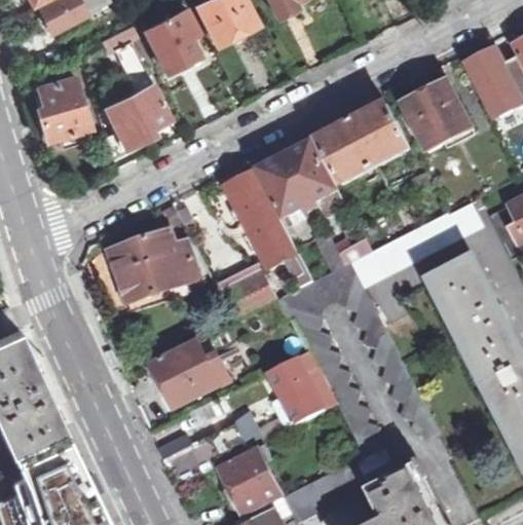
[(44,23),(49,33),(109,1),(108,0),(52,0),(37,8),(44,23)]
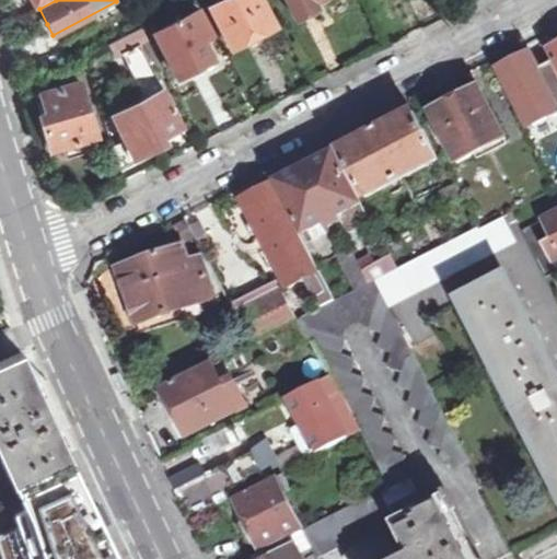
[(228,47),(265,27),(271,24),(258,0),(220,0),(208,7),(228,47)]
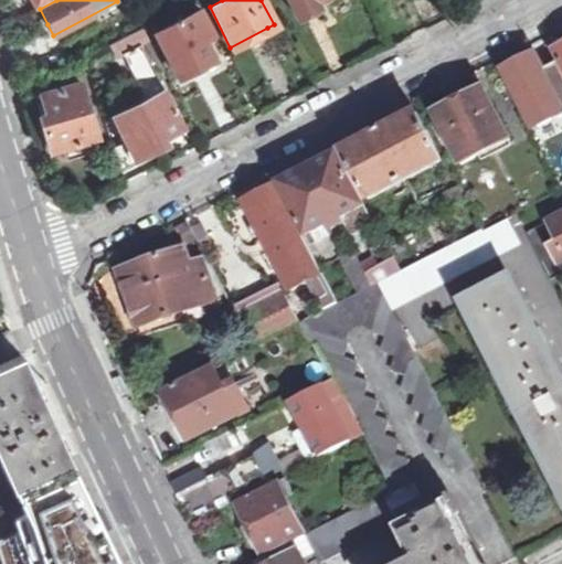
[(328,0),(285,0),(295,18),(320,4),(328,0)]
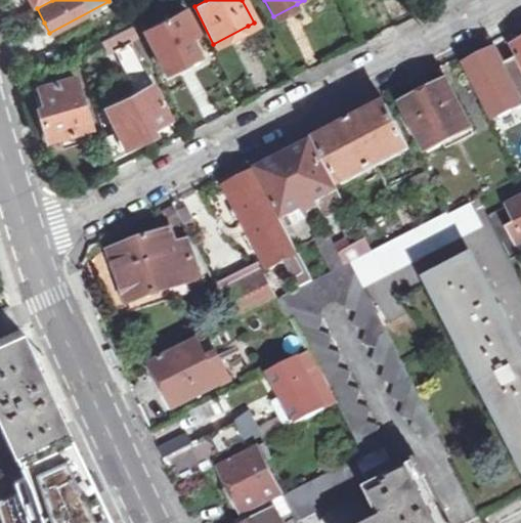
[(183,10),(143,30),(165,72),(183,62),(201,52),(193,41),(197,39),(194,34),(197,33),(183,10)]
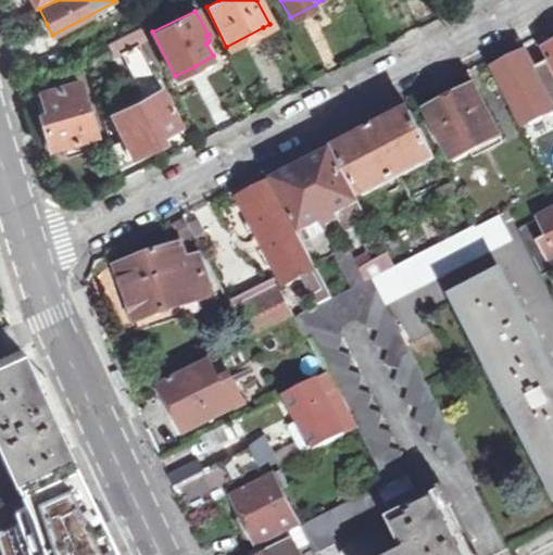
[(174,140),(183,136),(149,71),(159,66),(145,39),(118,52),(132,77),(134,76),(145,97),(110,114),(132,158),(154,146),(172,137),(174,140)]
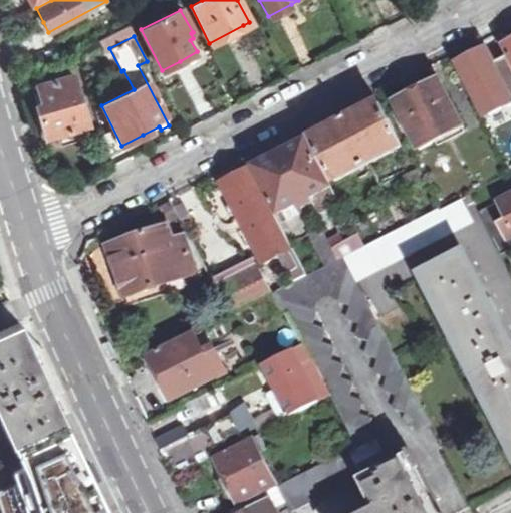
[(510,36),(503,41),(505,45),(502,46),(510,62),(510,36)]
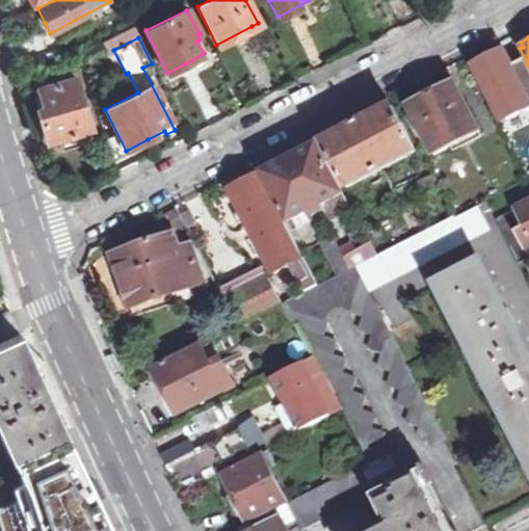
[(487,59),(471,68),(491,104),(493,103),(495,107),(514,98),(511,93),(521,87),(511,69),(516,67),(507,50),(497,55),(496,54),(487,59)]
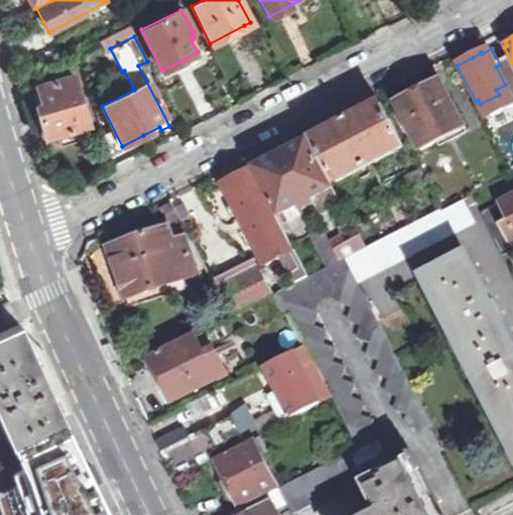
[(83,110),(72,77),(36,88),(41,106),(36,108),(40,123),(44,138),(87,126),(86,121),(90,119),(87,109),(83,110)]
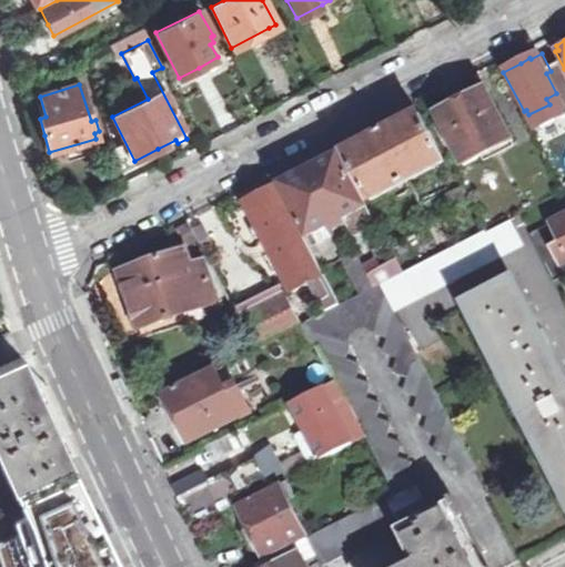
[(508,141),(483,90),(473,95),(466,99),(435,114),(461,164),(508,141)]
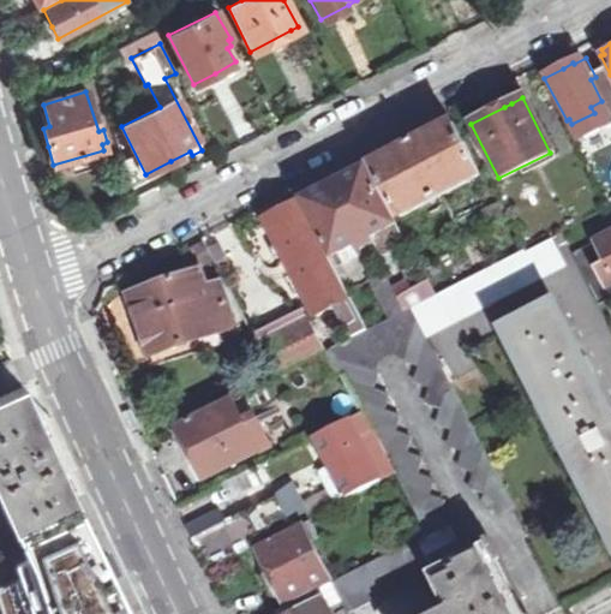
[(467,118),(471,124),(504,107),(501,101),(467,118)]
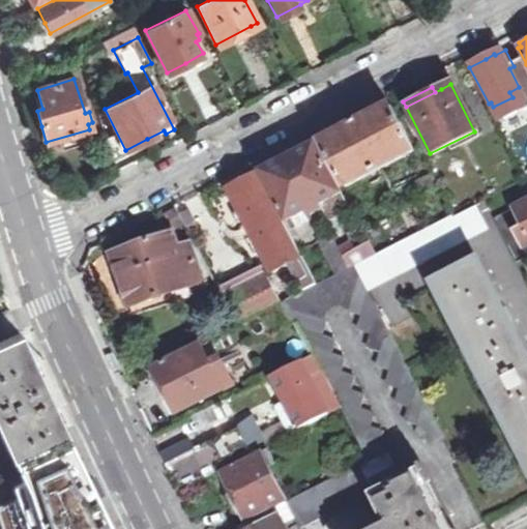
[(344,186),(412,151),(388,107),(361,121),(356,123),(320,143),(344,186)]
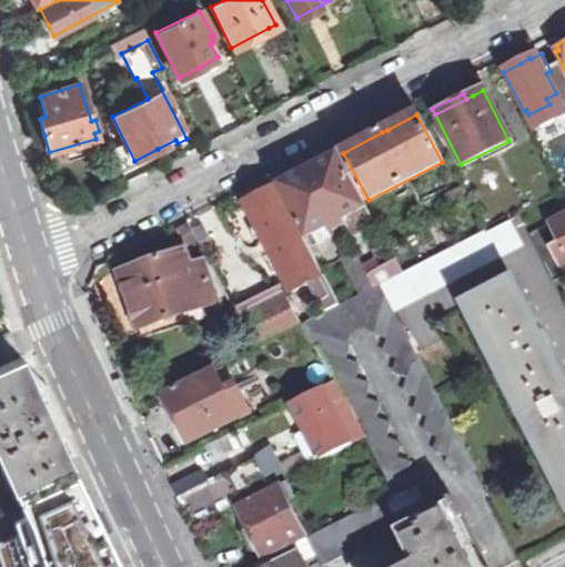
[(308,171),(280,185),(312,245),(331,235),(330,232),(342,225),(343,228),(354,222),(351,215),(364,208),(336,157),(308,171)]
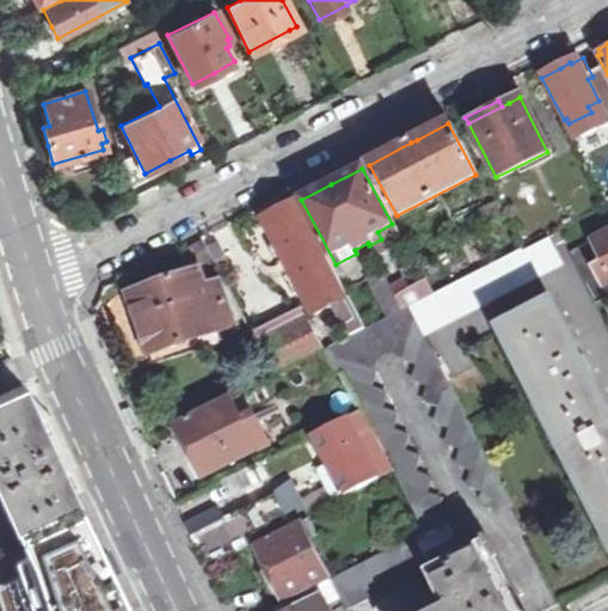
[(481,227),(503,217),(493,199),(472,211),(481,227)]
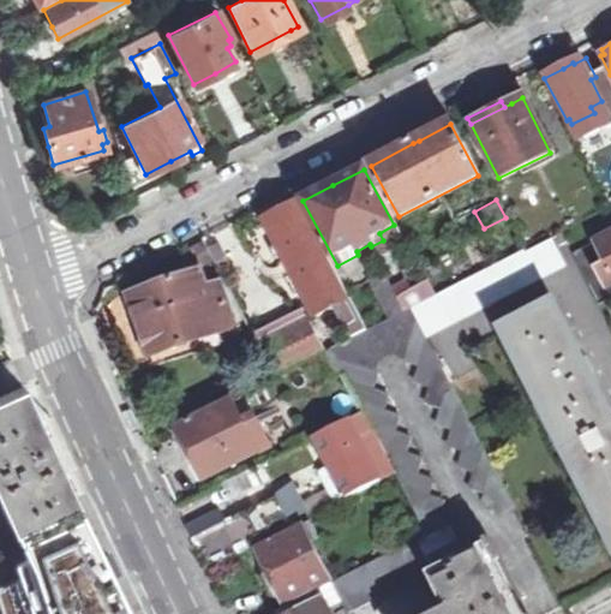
[(351,337),(364,329),(298,203),(263,221),(273,240),(311,316),(334,305),(351,337)]
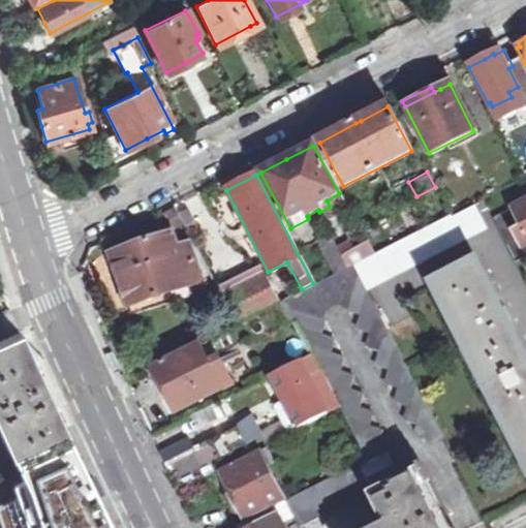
[(525,198),(525,200),(491,219),(514,264),(525,256),(525,187),(522,190),(525,198)]
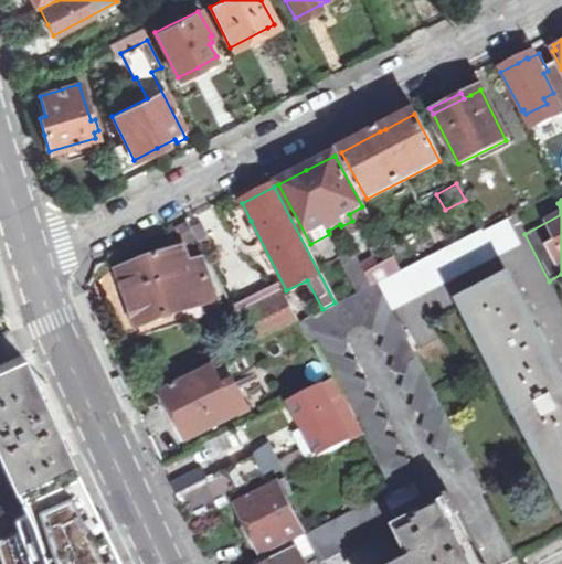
[(480,230),(467,204),(451,212),(465,237),(480,230)]
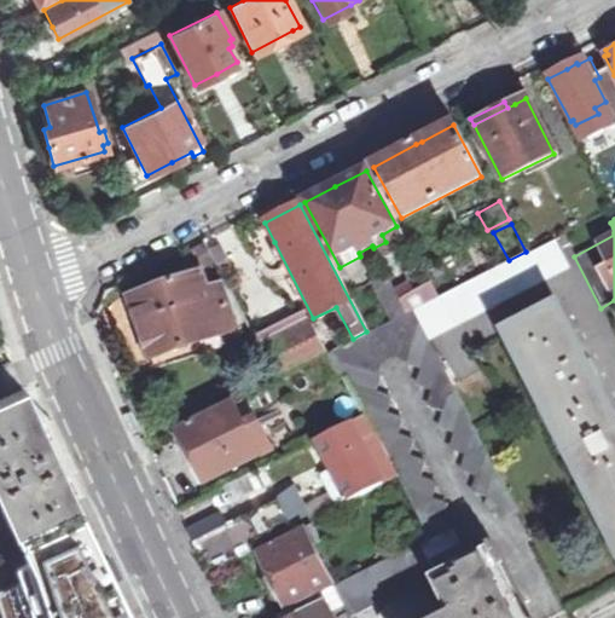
[(386,242),(373,248),(379,258),(383,259),(392,255),(393,250),(390,246),(402,240),(396,226),(382,235),(386,242)]
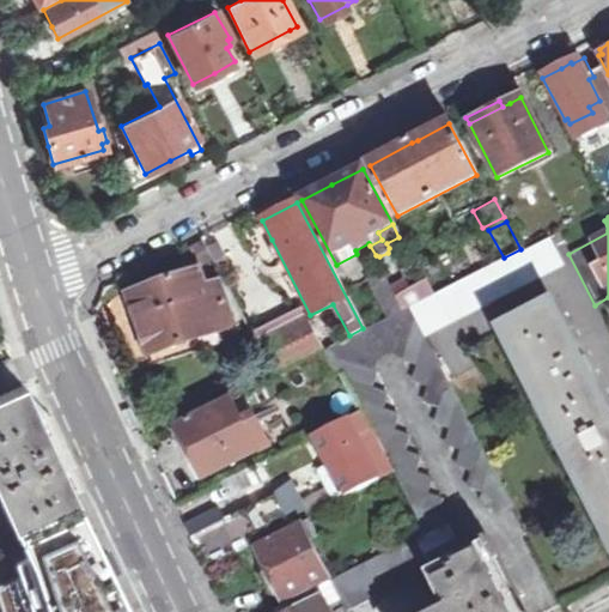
[(558,234),(552,236),(558,247),(562,243),(558,234)]
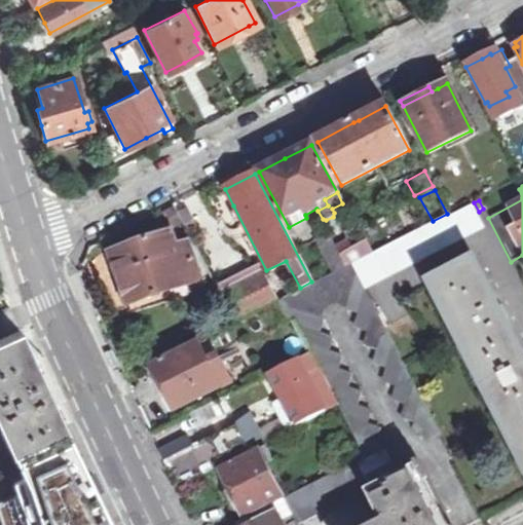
[(350,261),(364,289),(482,228),(470,204),(448,216),(447,214),(433,221),(368,253),(350,261)]
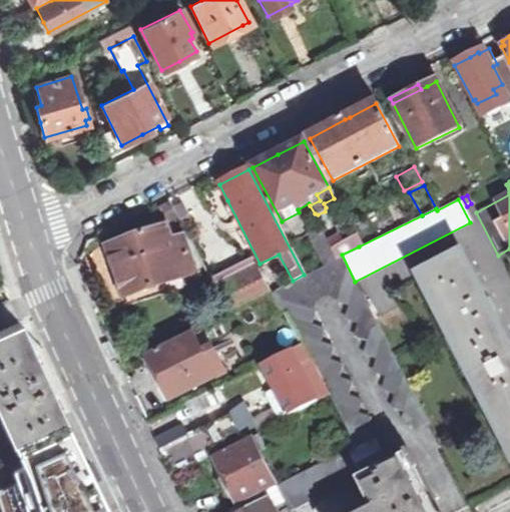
[(187,217),(181,204),(164,213),(171,225),(187,217)]
